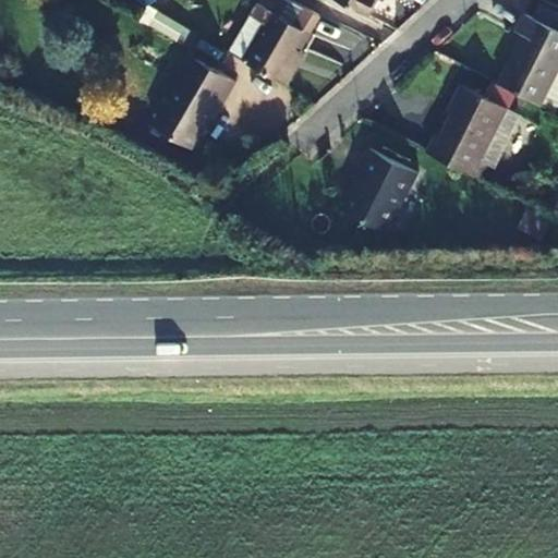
[(276,0),(265,21),(242,58),(286,84),(299,61),(293,58),(319,12),(295,0),(276,0)]
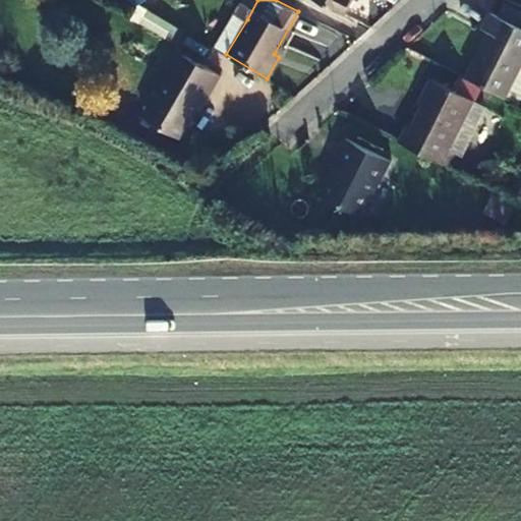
[(317,0),(338,11),(344,0),(317,0)]
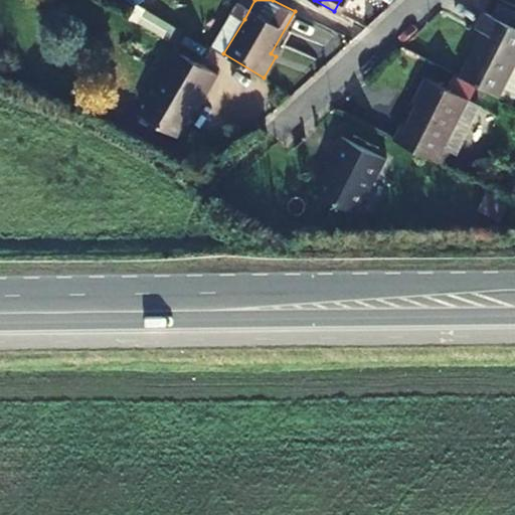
[(211,46),(223,53),(244,19),(231,11),(211,46)]
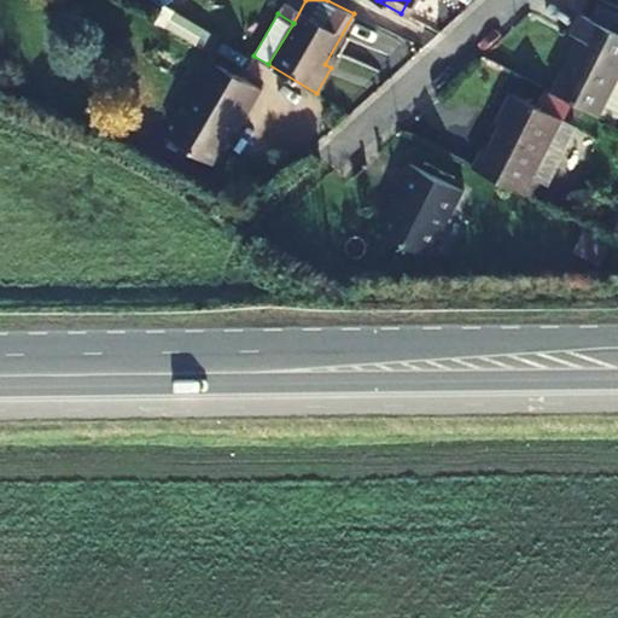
[(577,39),(551,93),(598,117),(617,76),(617,75),(617,35),(578,17),(570,34),(577,39)]
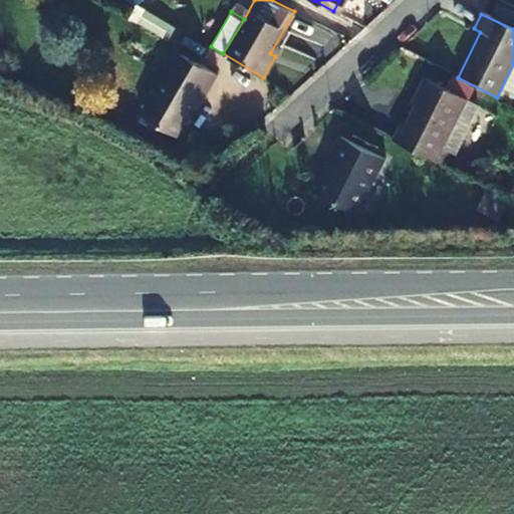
[(204,99),(219,74),(174,48),(137,110),(177,134),(199,95),(204,99)]
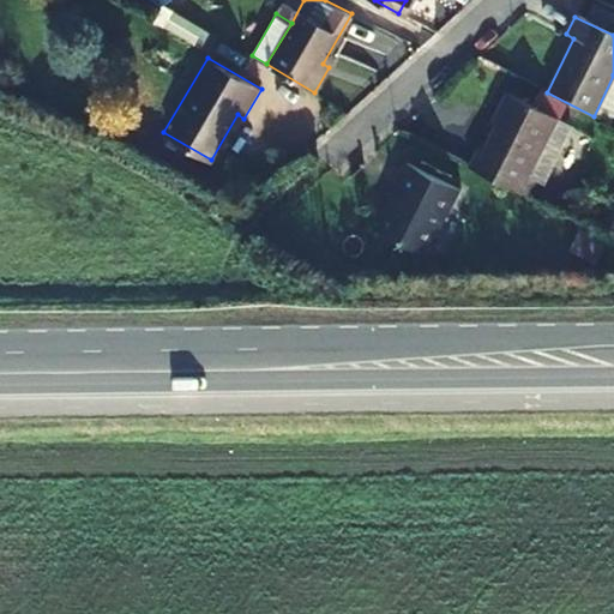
[(613,116),(613,76),(594,116),(611,124),(613,116)]
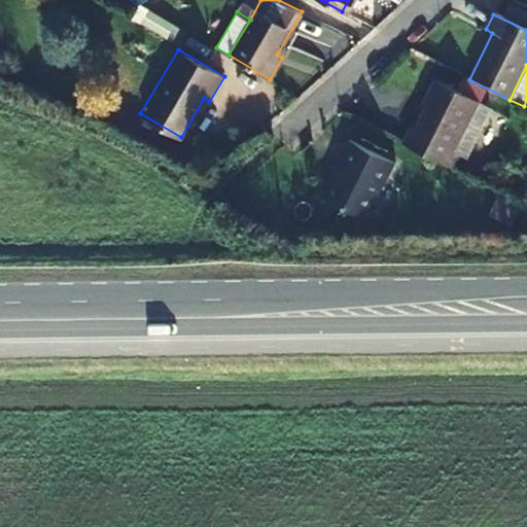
[(430,105),(441,84),(433,80),(422,101),(430,105)]
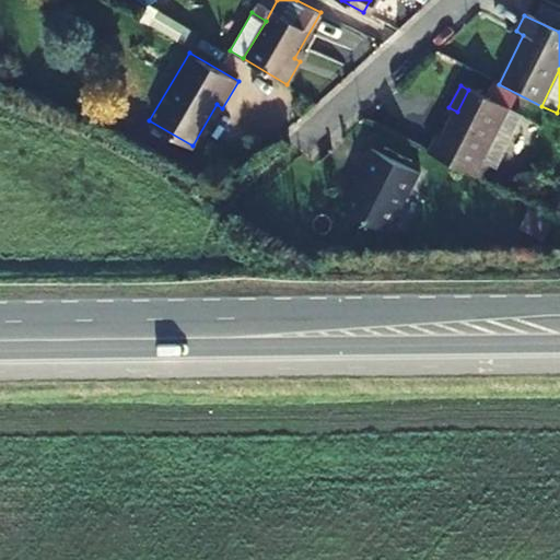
[(430,154),(483,181),(491,164),(485,160),(510,108),(468,90),(457,112),(443,139),(439,138),(430,154)]
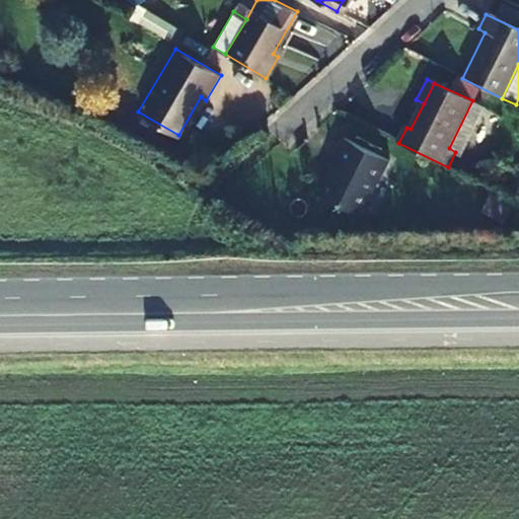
[(334,161),(374,182),(378,174),(383,177),(391,161),(345,138),(334,161)]
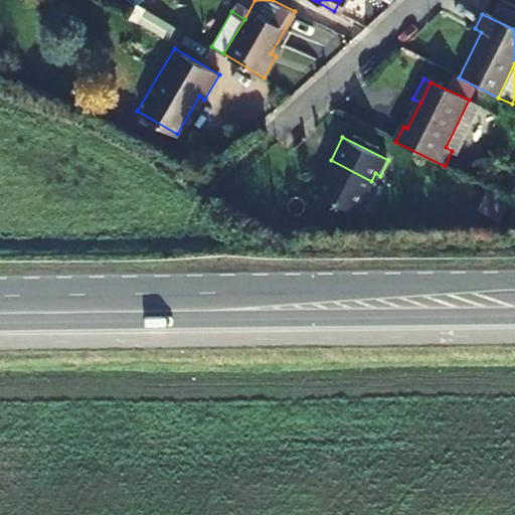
[(445,166),(395,142),(394,143),(444,168),(445,166)]
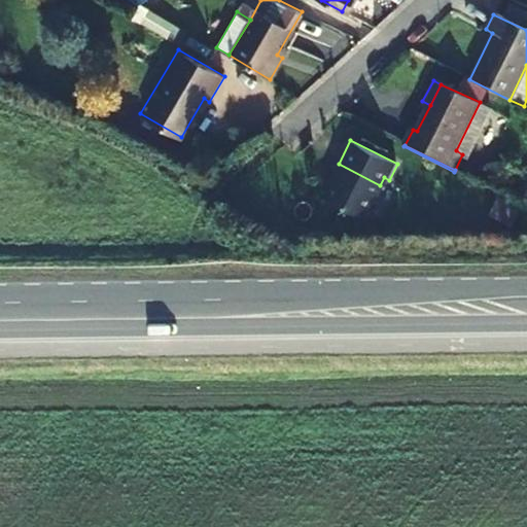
[(363,219),(380,185),(339,164),(331,177),(338,181),(327,202),(363,219)]
